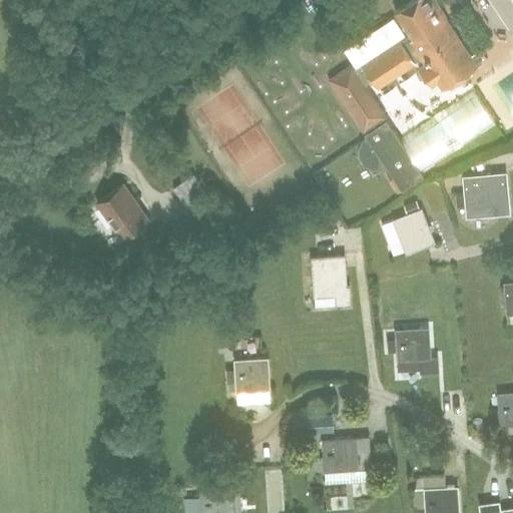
[(444,19),(431,0),(414,0),(397,11),(412,35),(402,41),(401,39),(354,69),(352,64),(329,77),(362,130),(364,129),(366,132),(364,133),(368,138),(364,141),(362,145),(361,150),(361,155),(366,162),(371,165),(375,166),(380,165),(385,163),(402,189),(423,175),(422,172),(483,132),(461,98),(400,139),(386,119),(385,120),(383,117),(384,116),(364,84),(373,78),(379,86),(424,58),(428,64),(420,69),(431,86),(439,81),(443,88),(478,66),(447,18),(444,19)]
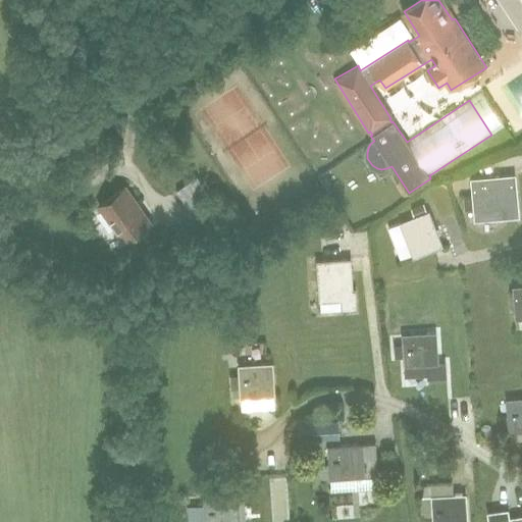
[(452,0),(457,8),(472,0),(452,0)]
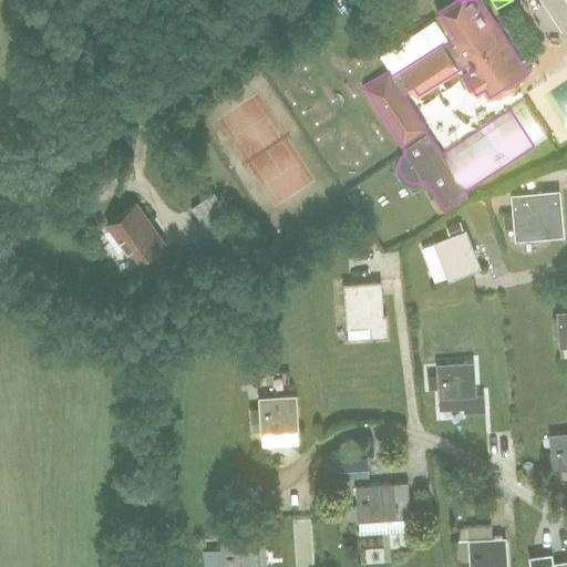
[(566,88),(549,96),(565,132),(566,131),(566,88)]
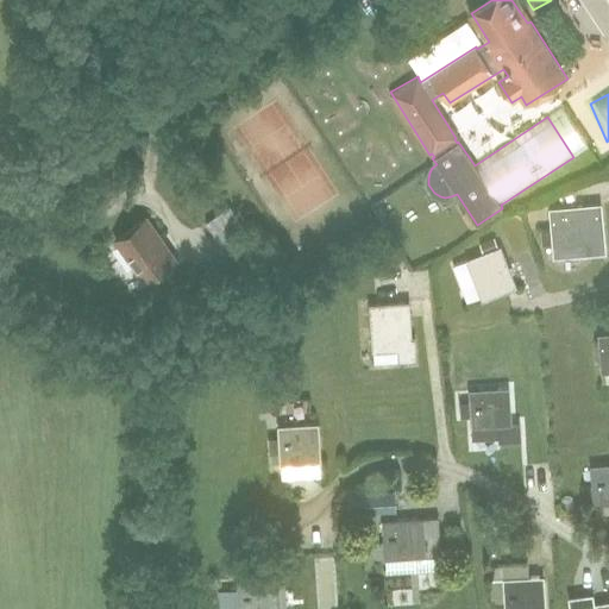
[(302,227),(347,200),(288,104),(243,131),(302,227)]
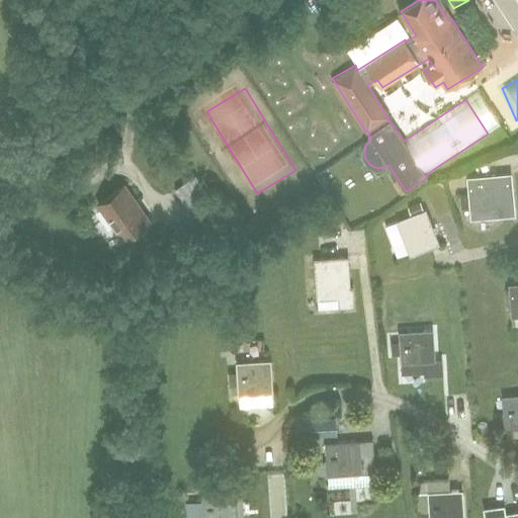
[(467,178),(471,219),(516,216),(512,175),(495,176),(495,181),(480,182),(480,177),(467,178)]
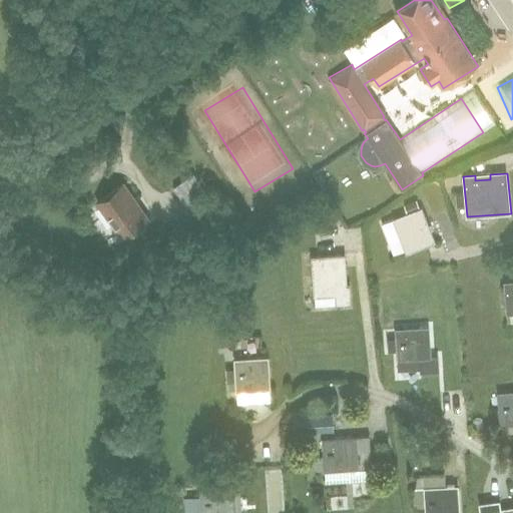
[(97,201),(120,235),(146,217),(122,184),(97,201)]
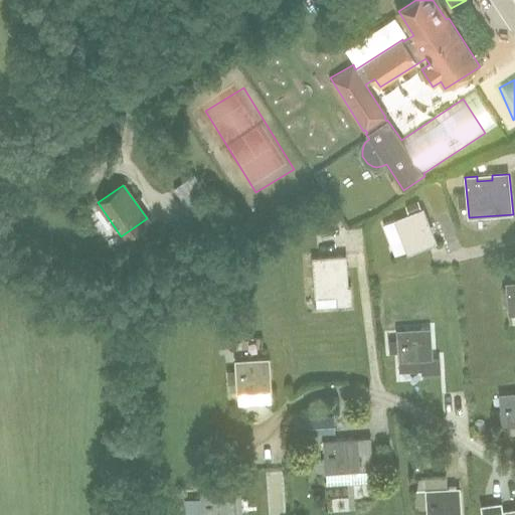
[(393,220),(406,254),(437,242),(423,209),(393,220)]
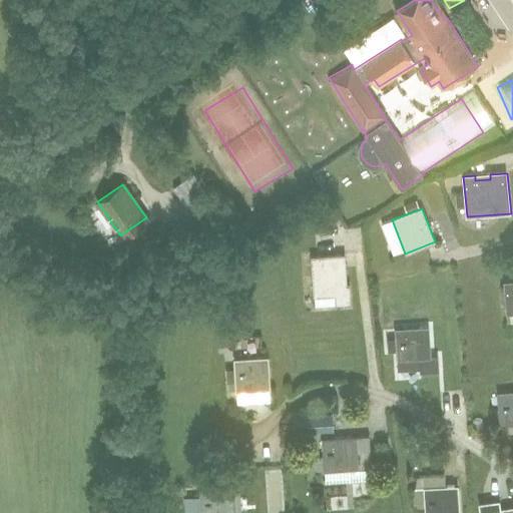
[(350,286),(346,287),(344,254),(311,258),(314,289),(315,299),(332,298),(333,302),(351,301),(350,286)]
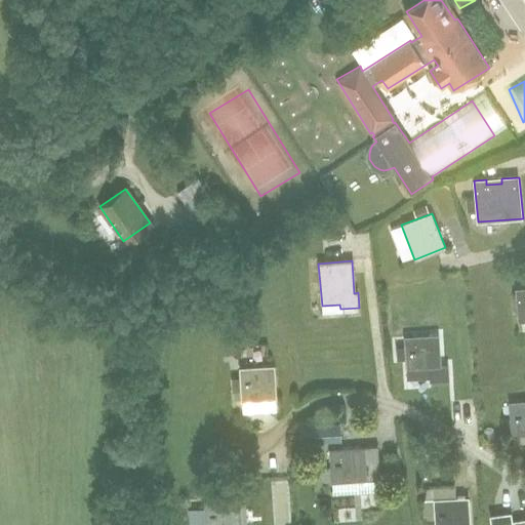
[(524,289),(516,290),(518,322),(524,321),(524,289)]
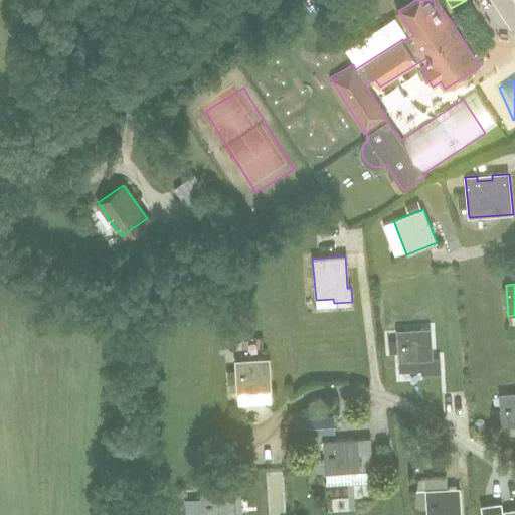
[(434,359),(432,328),(398,331),(401,362),(434,359)]
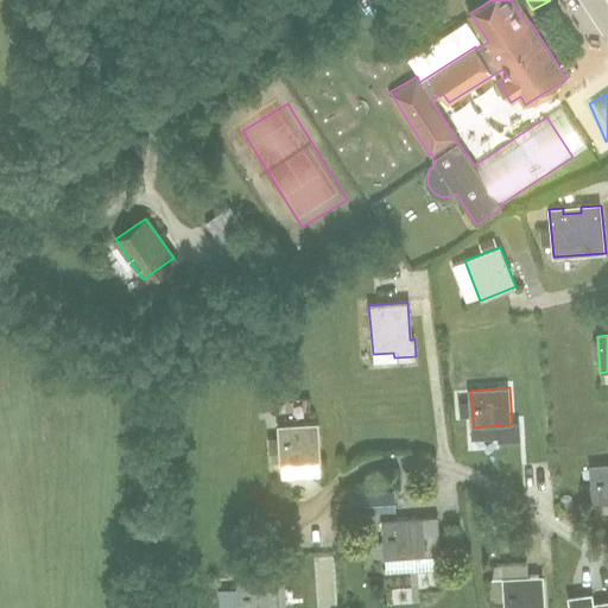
[(283,463),(322,461),(318,424),(280,426),(283,463)]
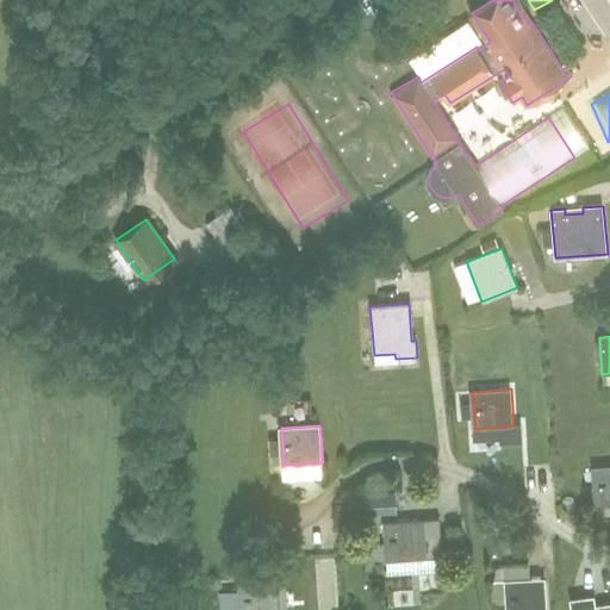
[(596,505),(609,504),(609,466),(592,468),(596,505)]
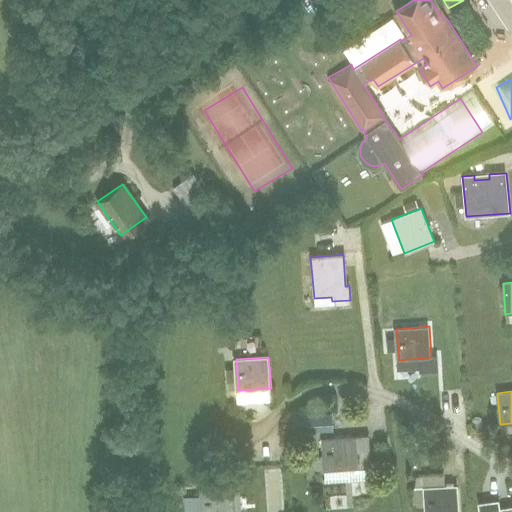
[(369,434),(356,435),(323,438),(326,469),(372,465),(369,434)]
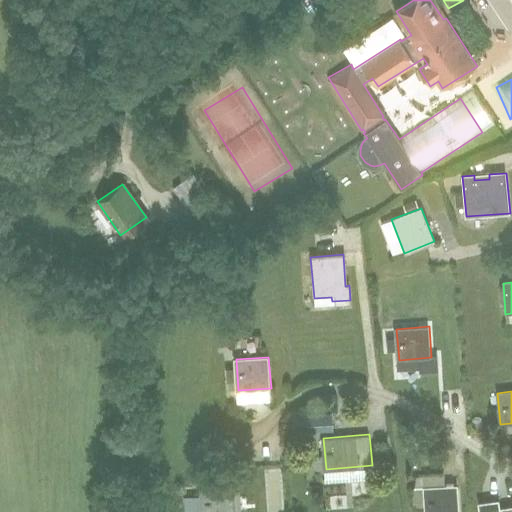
[(331,480),(361,479),(360,470),(331,471),(331,480)]
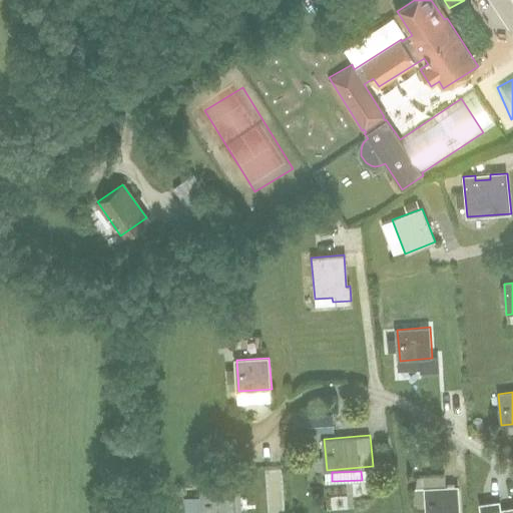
[(428,512),(461,512),(459,486),(427,489),(428,512)]
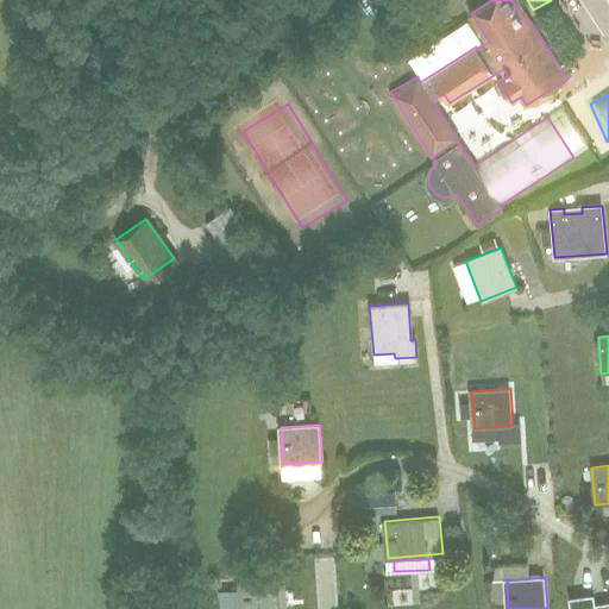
[(287,608),(284,578),(278,578),(239,582),(240,608),(287,608)]
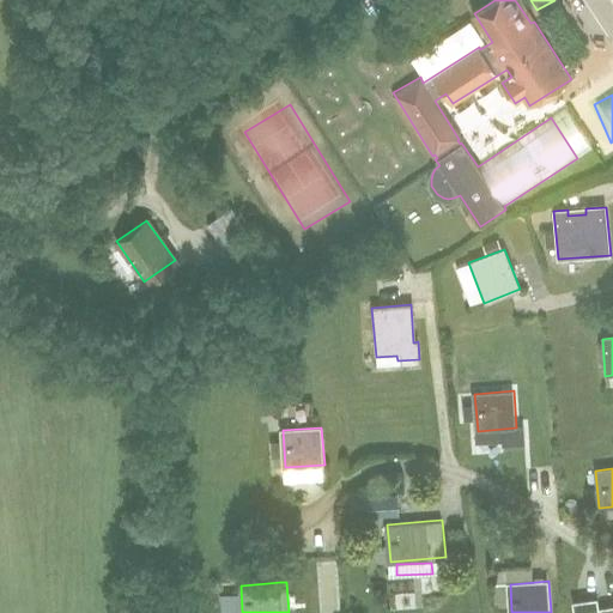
[(598,599),(578,602),(580,612),(612,612),(612,606),(600,608),(598,599)]
